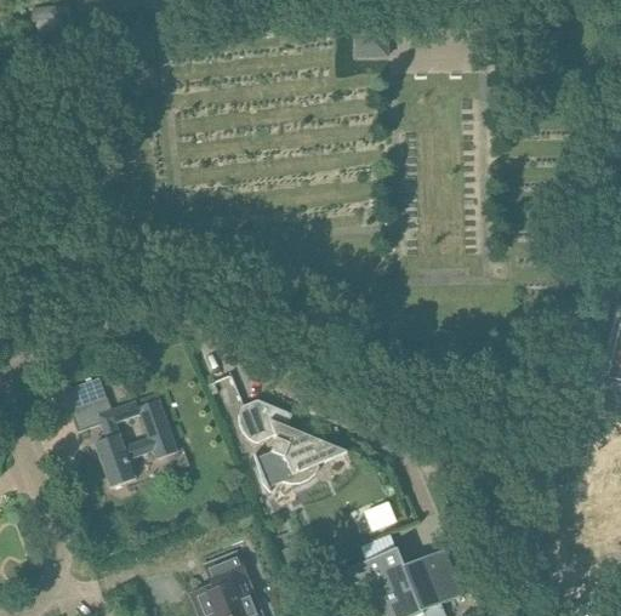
[(62,15),(70,13),(69,3),(61,3),(32,6),(34,18),(35,18),(36,28),(63,24),(62,15)]
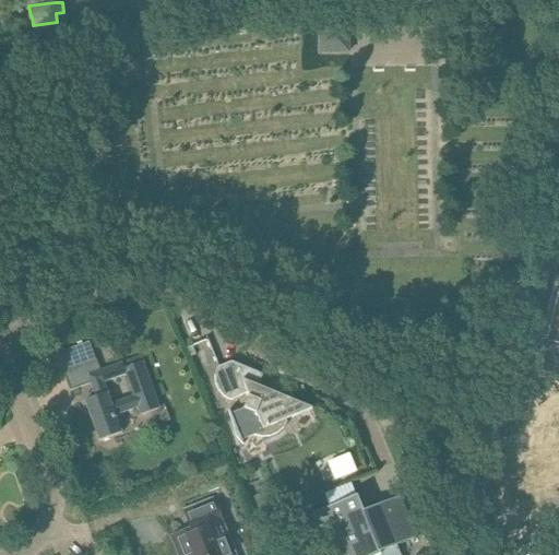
[(349,47),(349,43),(348,21),(321,22),(322,47),(349,47)]
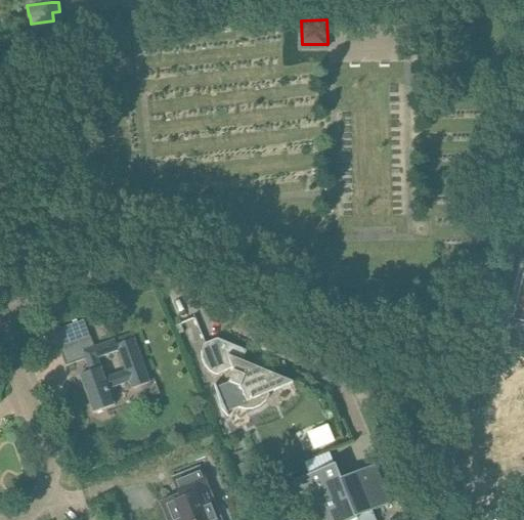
[(191,317),(183,318),(187,341),(197,340),(191,317)]
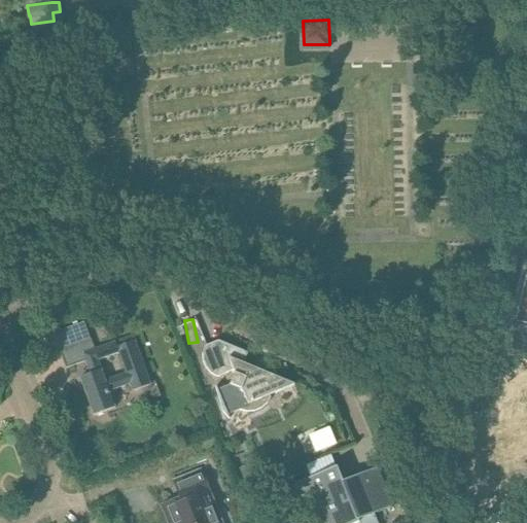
[(132,387),(151,380),(135,337),(117,343),(115,339),(95,346),(91,335),(59,346),(66,365),(85,358),(91,371),(80,375),(94,413),(116,405),(110,386),(130,380),(132,387)]
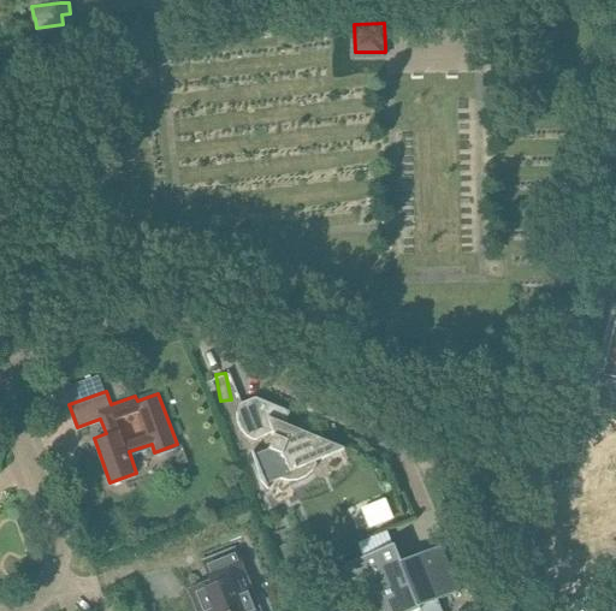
[(290,408),(255,395),(240,401),(237,409),(237,417),(241,426),(247,432),(254,437),(273,428),(274,432),(270,445),(254,451),(266,480),(282,475),(291,478),(300,476),(306,473),(314,467),(321,456),(344,445),(285,421),(290,408)]
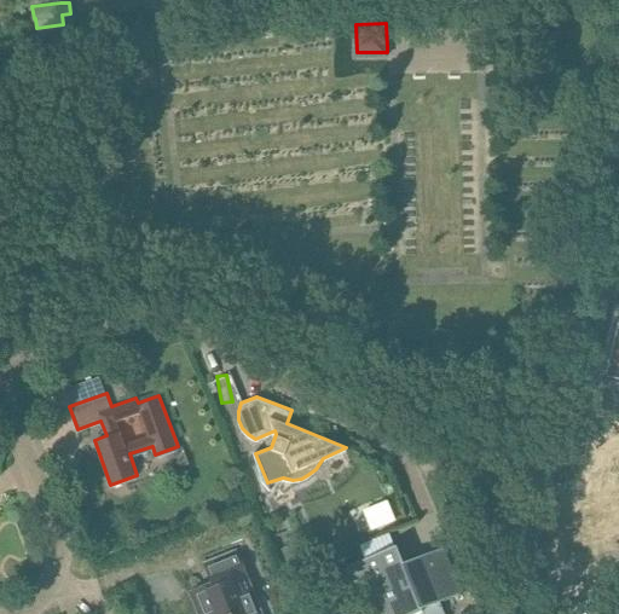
[(254,502),(238,508),(246,523),(261,516),(254,502)]
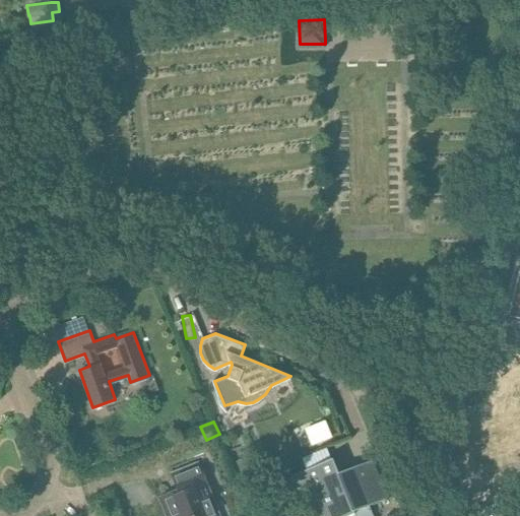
[(332,458),(293,474),(307,508),(309,508),(312,515),(339,515),(351,511),(352,515),(373,515),(369,503),(386,496),(372,459),(338,472),(332,458)]
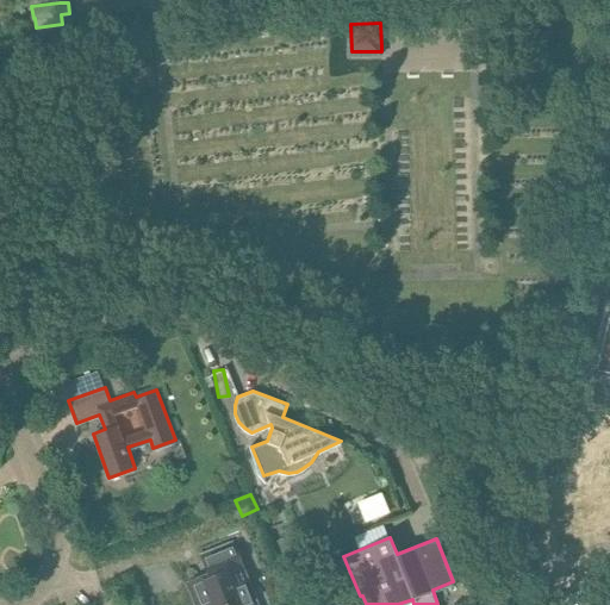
[(256,604),(240,565),(231,543),(204,554),(215,579),(204,584),(203,581),(192,586),(199,604),(256,604)]
